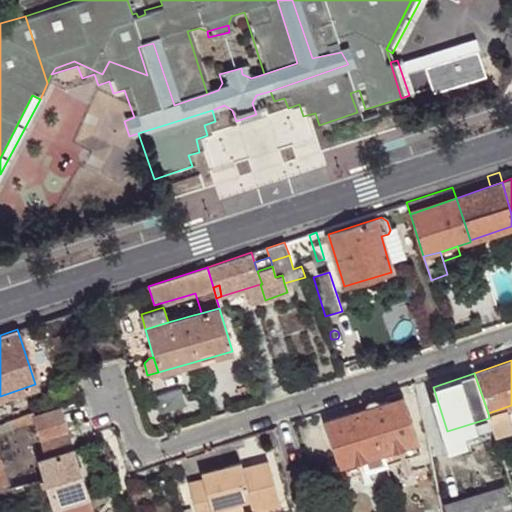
[(184,405),(179,387),(153,394),(158,413),(184,405)]
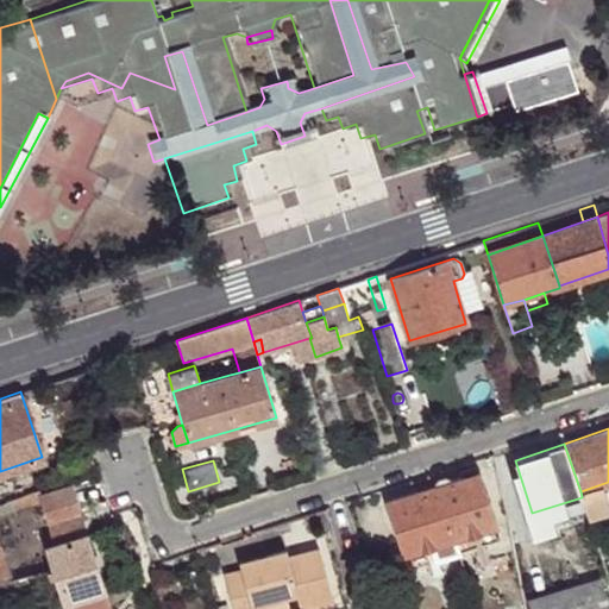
[(387,501),(403,557),(457,540),(498,525),(481,471),(387,501)]
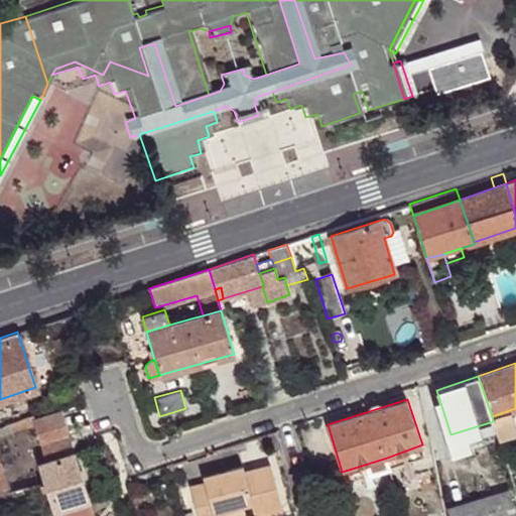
[(497,431),(499,439),(515,433),(515,423),(515,422),(515,421),(515,408),(492,416),(493,421),(497,431)]
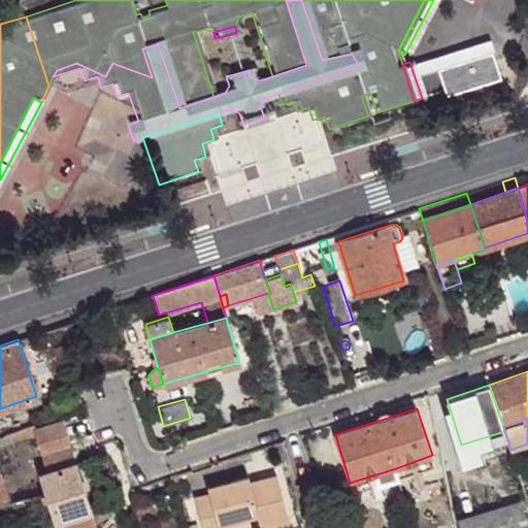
[(94,527),(90,512),(74,464),(61,423),(35,430),(36,435),(48,472),(40,475),(46,495),(56,523),(64,520),(66,527),(94,527)]
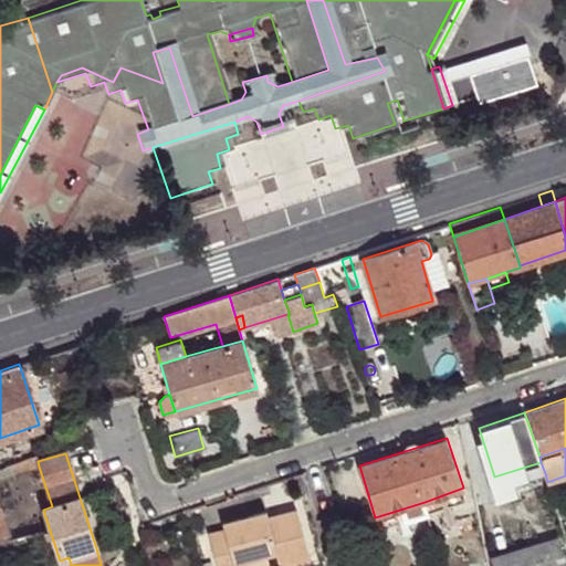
[(35,454),(0,467),(0,542),(9,541),(0,514),(0,480),(39,467),(38,461),(35,454)]
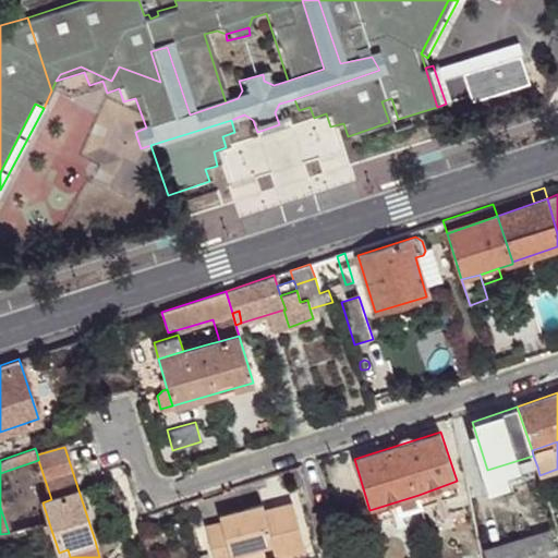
[(490,481),(537,466),(533,456),(487,470),(490,481)]
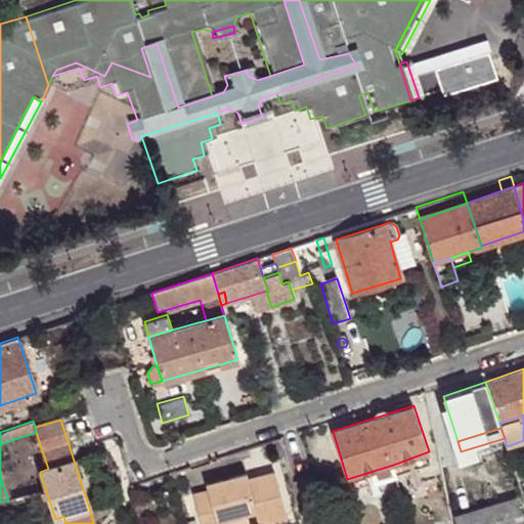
[(393,465),(347,479),(350,489),(396,475),(393,465)]
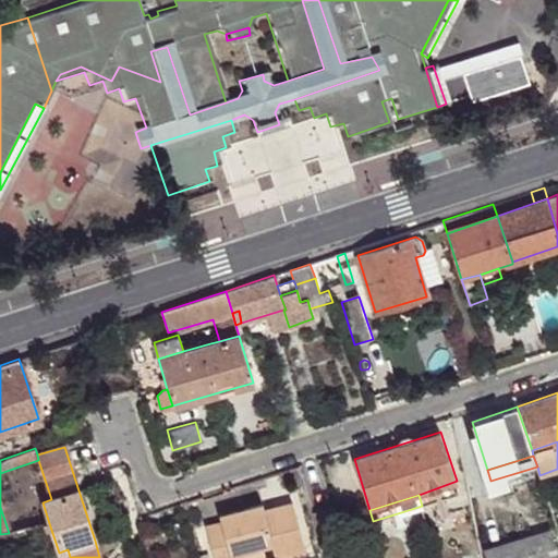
[(235,553),(263,545),(273,543),(276,556),(305,548),(292,501),(264,509),(263,502),(219,514),(221,521),(206,526),(214,557),(232,557),(232,554),(235,553)]
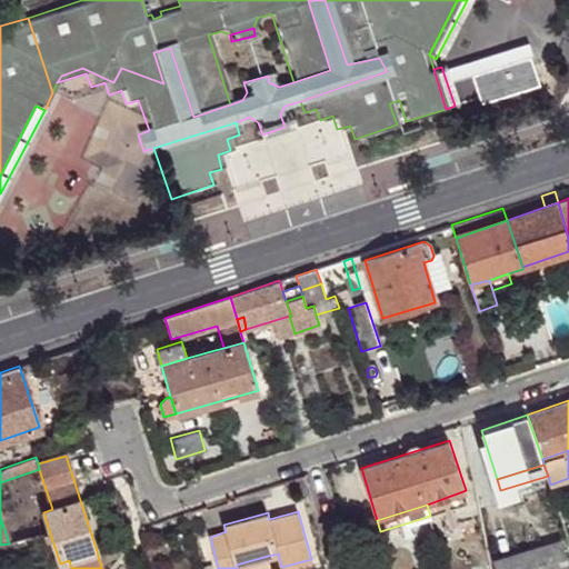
[(568,568),(560,540),(497,559),(499,568),(568,568)]
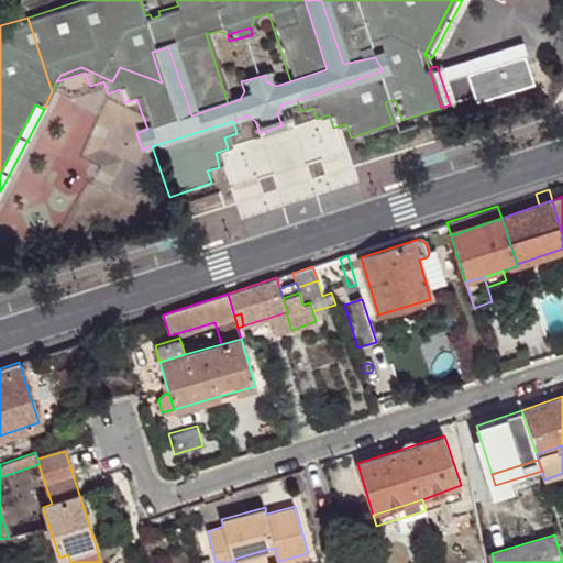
[(340,562),(334,541),(322,544),(327,562),(340,562)]
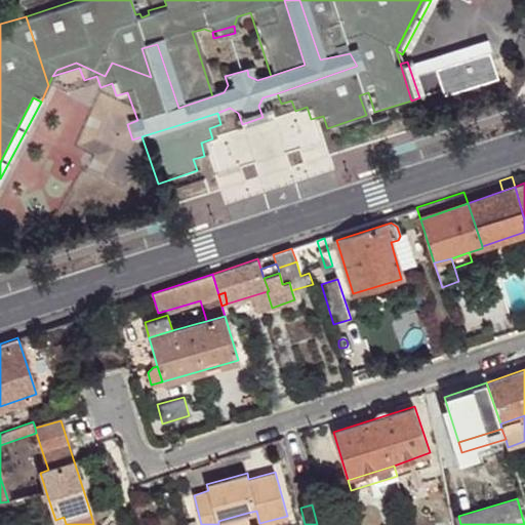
[(250,524),(247,513),(221,520),(223,524),(250,524)]
